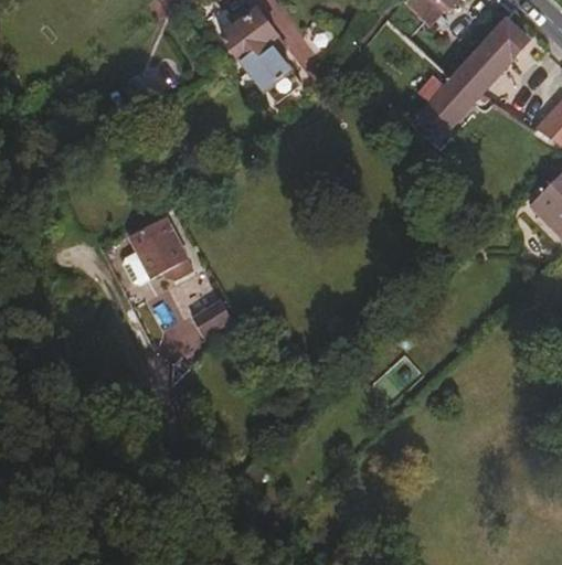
[(212,0),(222,12),(236,0),(212,0)]
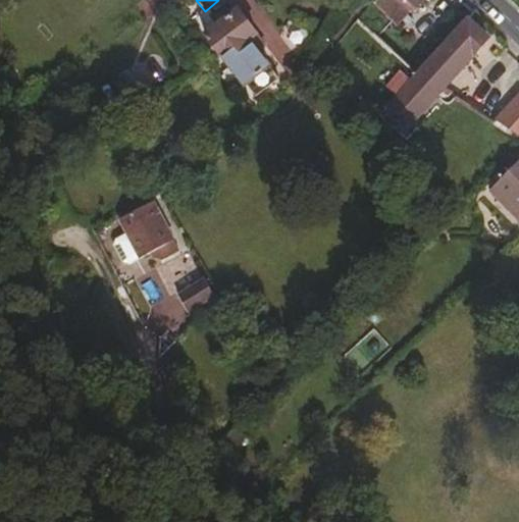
[(412,9),(402,0),(377,0),(376,2),(391,16),(400,23),(412,9)]
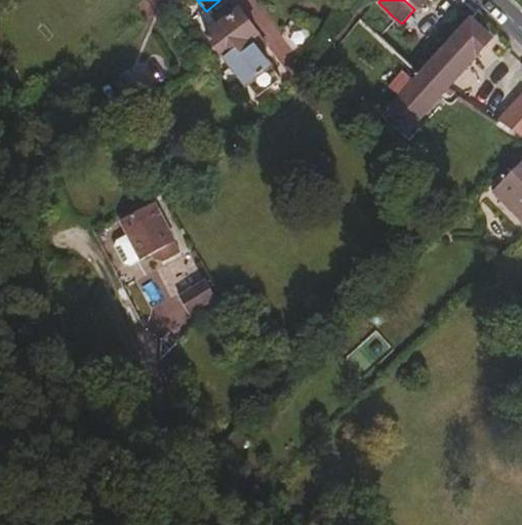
[(404,0),(414,9),(424,0),(404,0)]
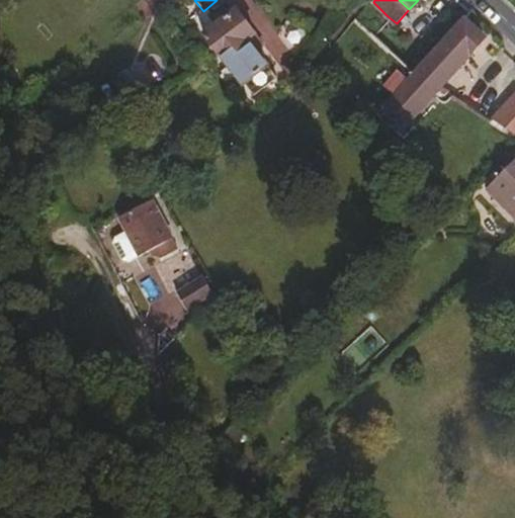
[(258,52),(248,38),(255,33),(236,8),(204,33),(221,55),(221,58),(251,98),(277,77),(258,52)]
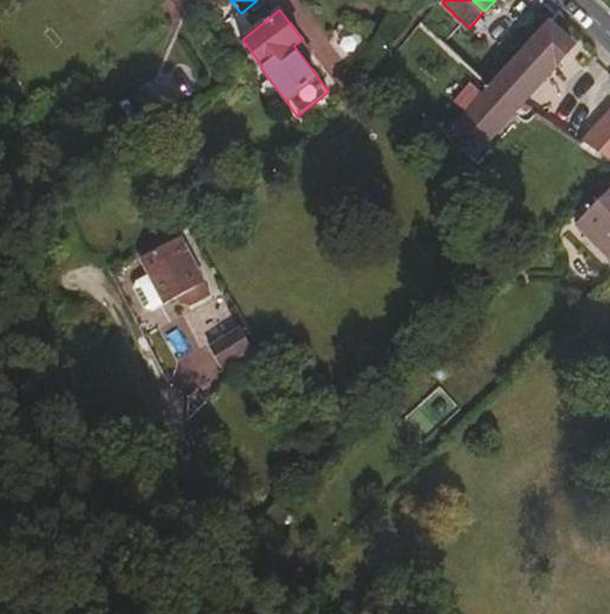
[(463,36),(470,28),(459,19),(457,23),(452,28),(463,36)]
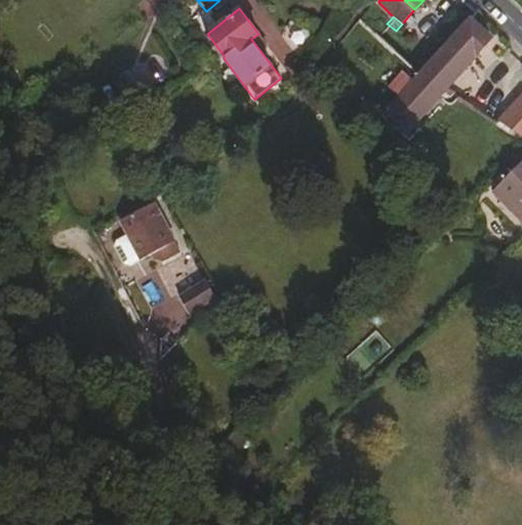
[(447,86),(491,37),(472,19),(430,65),(419,76),(411,85),(431,102),(447,86)]
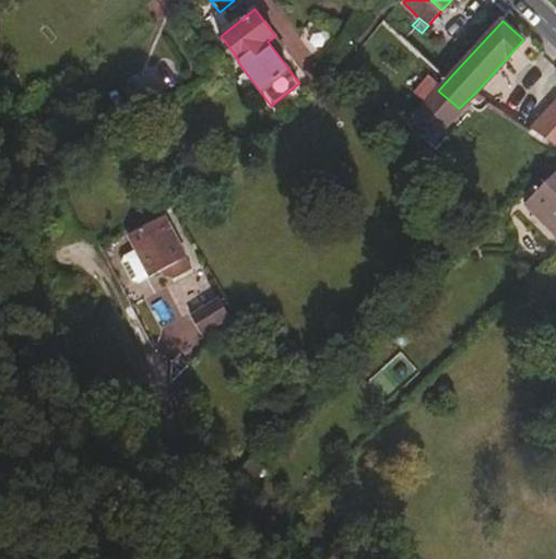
[(286,50),(275,36),(268,42),(279,56),(286,50)]
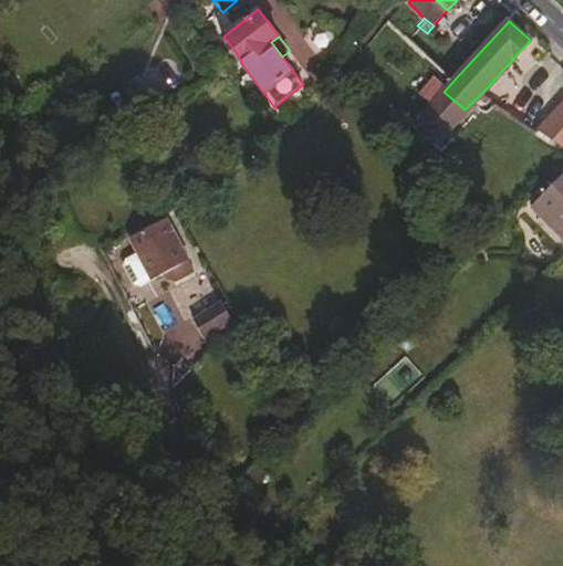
[(452,82),(464,70),(457,64),(446,75),(452,82)]
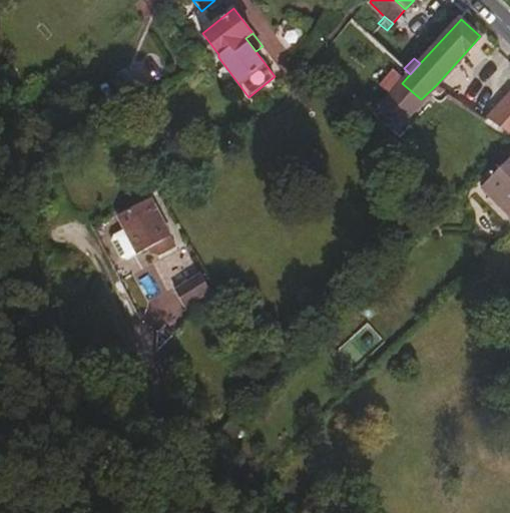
[(403,118),(421,99),(402,83),(385,102),(403,118)]
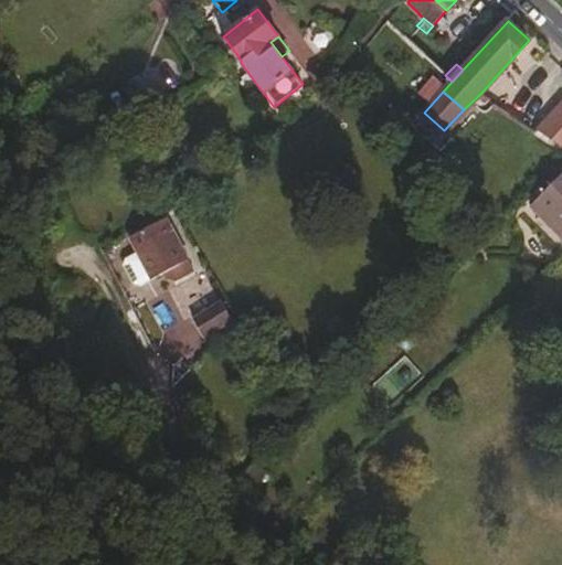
[(561,102),(537,129),(559,144),(561,145),(561,102)]
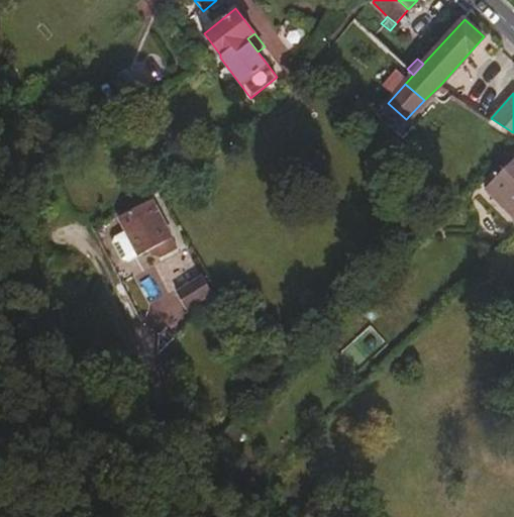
[(513,158),(484,188),(513,217),(513,158)]
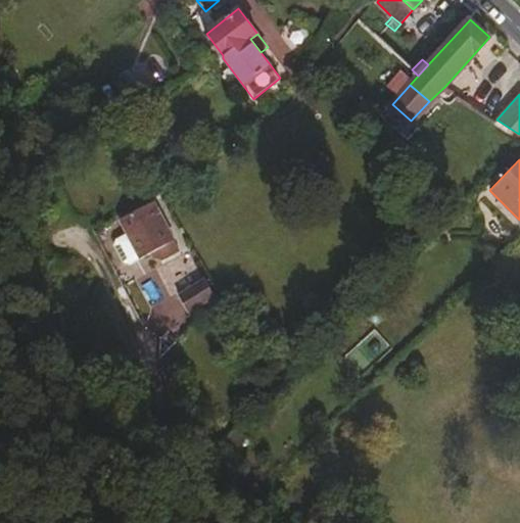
[(181,249),(154,202),(124,220),(146,258),(160,249),(166,257),(181,249)]
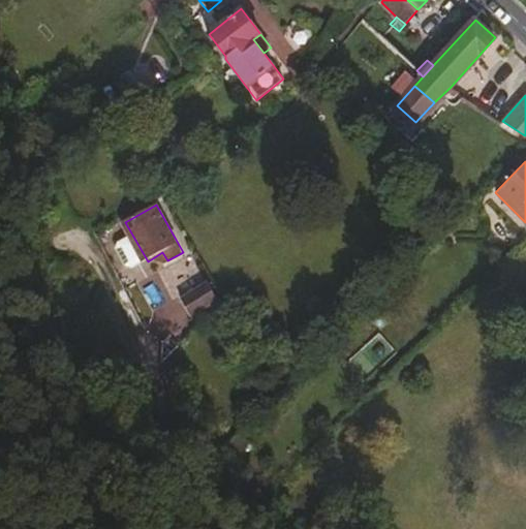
[(195,314),(220,299),(212,286),(188,301),(195,314)]
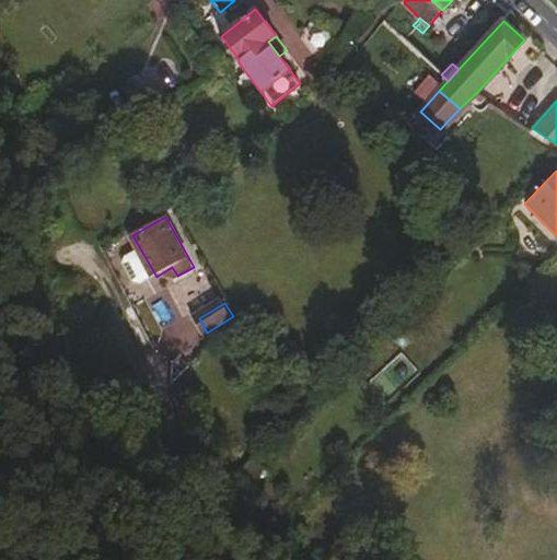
[(265,466),(286,445),(275,434),(254,455),(265,466)]
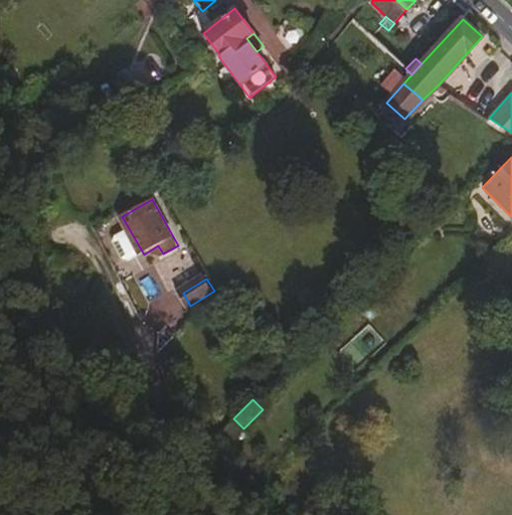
[(226,447),(243,428),(233,418),(216,436),(226,447)]
